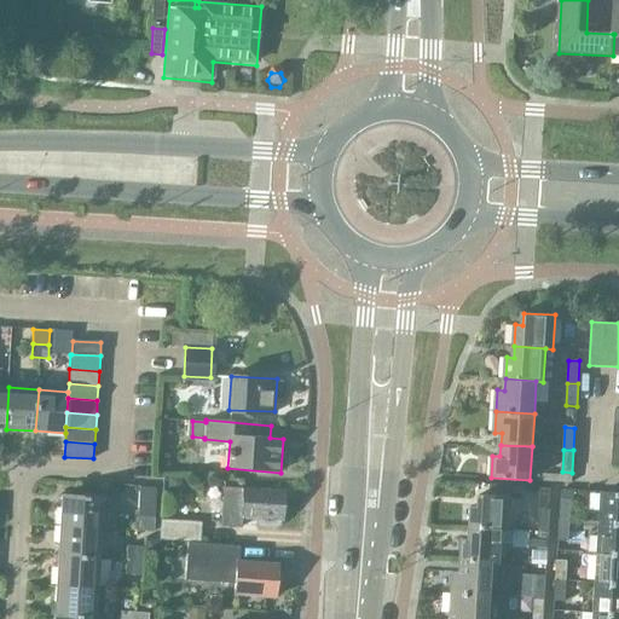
[(179,479),(167,479),(167,489),(174,490),(179,485),(179,479)]
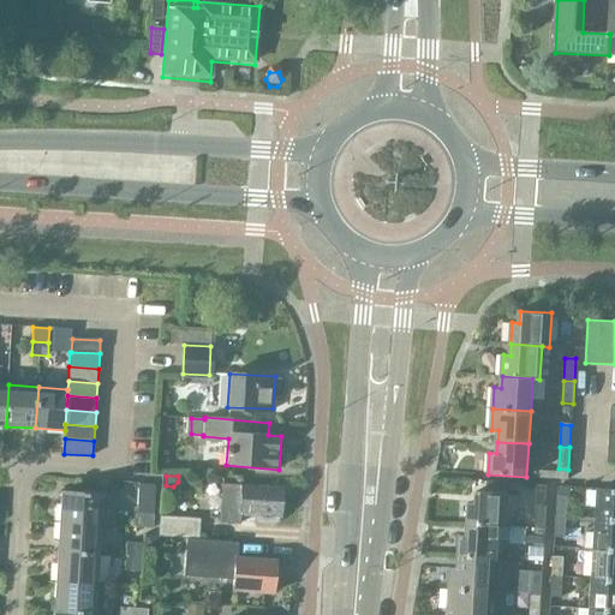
[(278,519),(279,515),(281,515),(282,488),(222,483),(220,523),(239,524),(240,513),(256,514),(256,521),(273,523),(276,521),(278,519)]
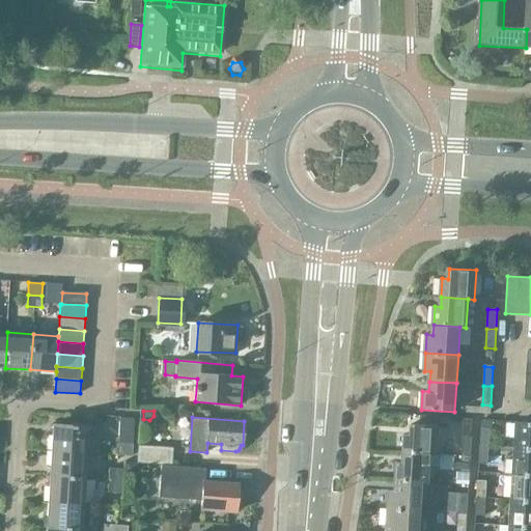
[(530,423),(518,422),(515,449),(530,449),(530,423)]
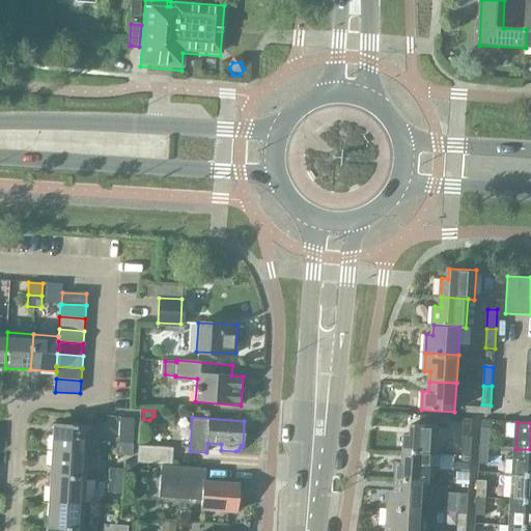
[(53,424),(51,450),(87,452),(99,453),(100,427),(53,424)]
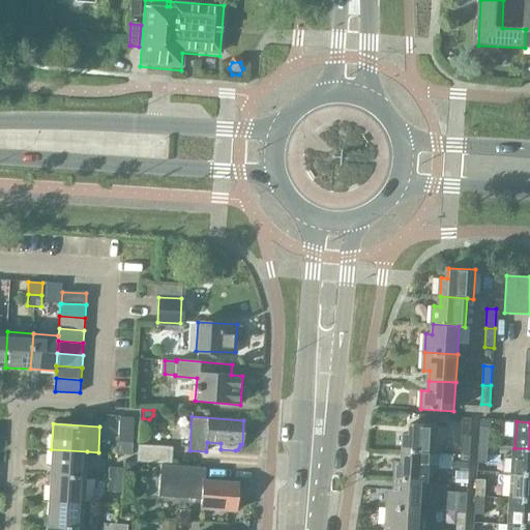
[(405,434),(404,451),(431,453),(431,454),(437,454),(438,425),(411,423),(411,434),(405,434)]
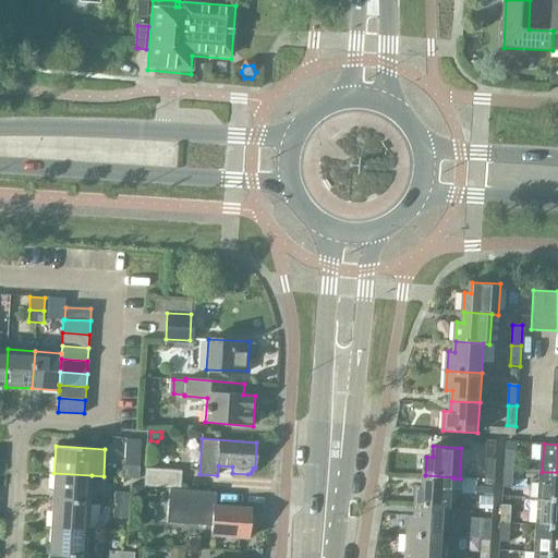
[(505,451),(504,470),(513,470),(514,452),(505,451)]
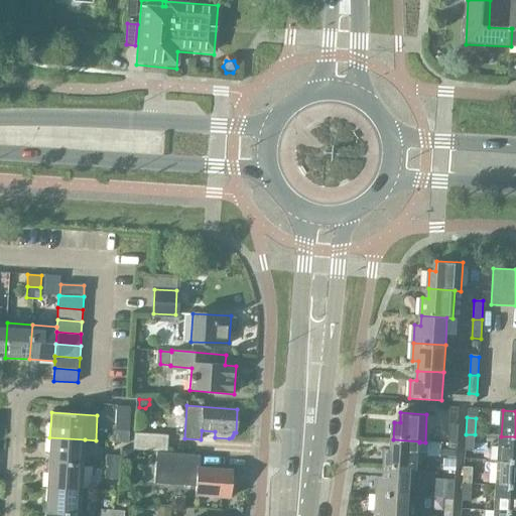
[(448,425),(447,443),(457,444),(458,425),(448,425)]
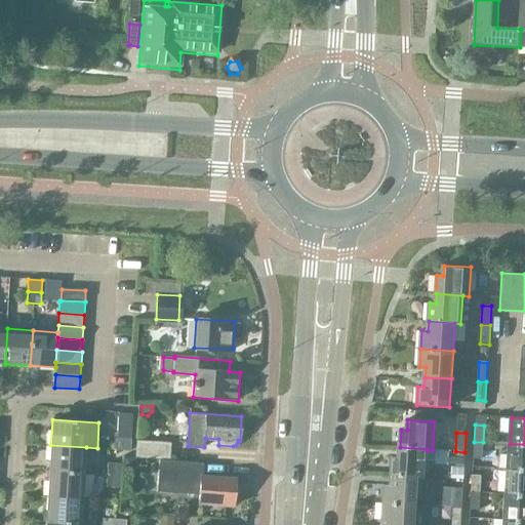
[(117,449),(130,450),(131,438),(117,438),(117,449)]
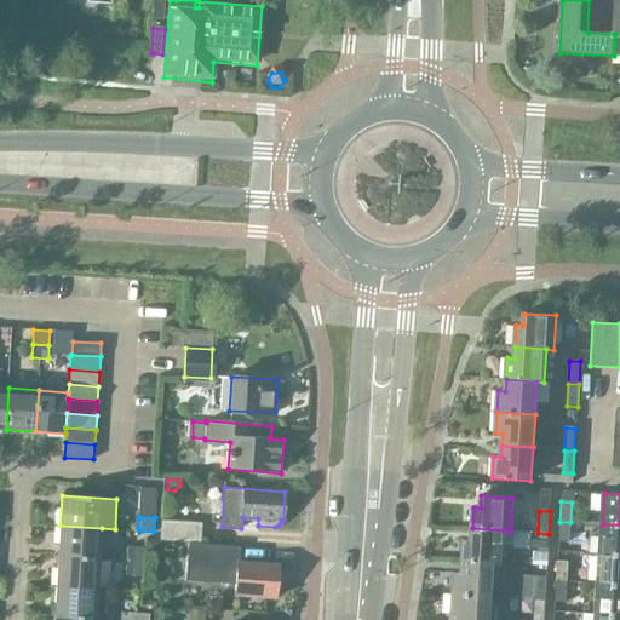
[(161,538),(164,539),(199,541),(201,522),(162,520),(161,538)]
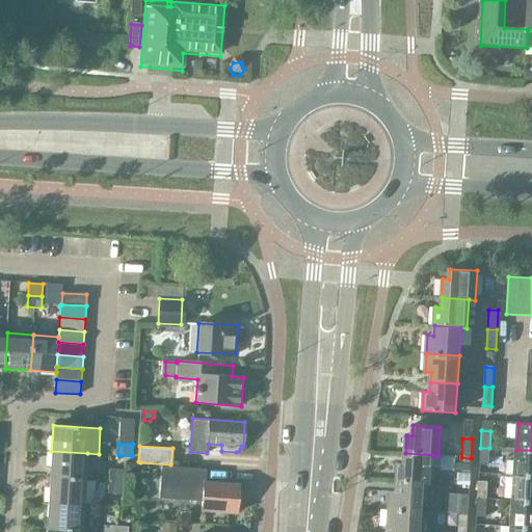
[(489,448),(480,448),(479,466),(488,466),(489,448)]
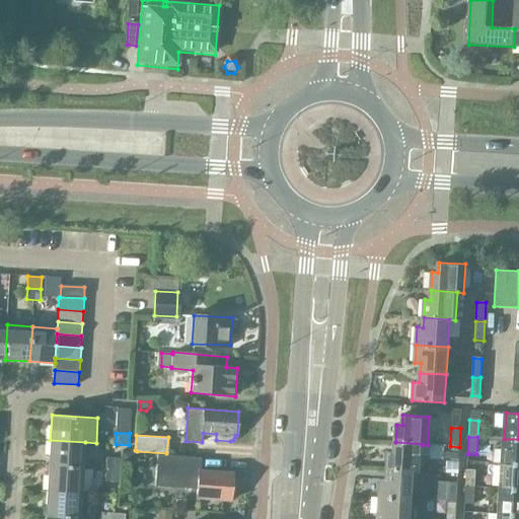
[(518,439),(504,439),(502,464),(518,464),(518,439)]
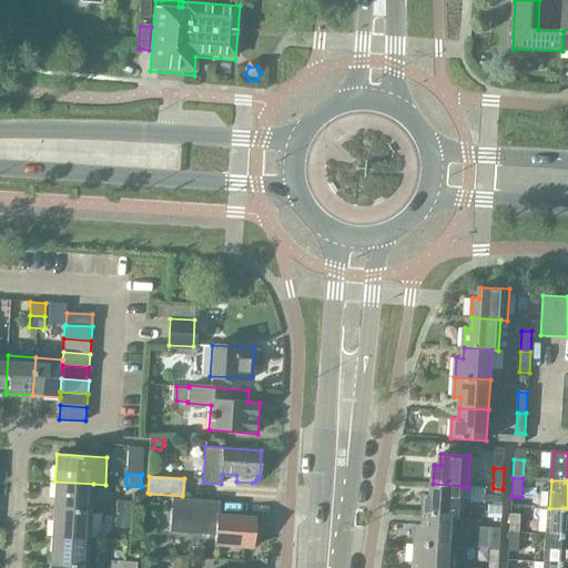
[(54,482),(53,509),(91,511),(93,484),(54,482)]
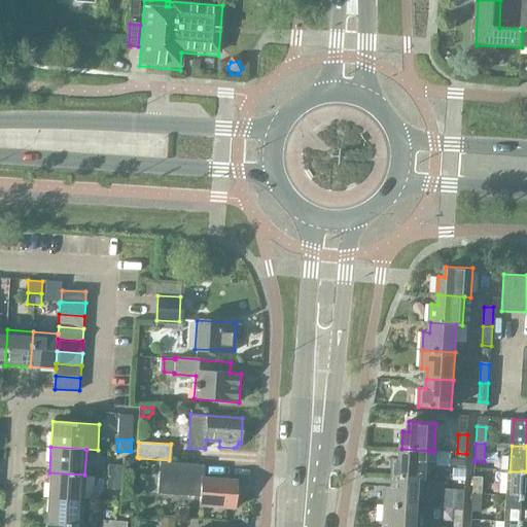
[(394,459),(393,477),(420,479),(420,480),(426,480),(428,452),(428,451),(401,449),(400,459),(394,459)]
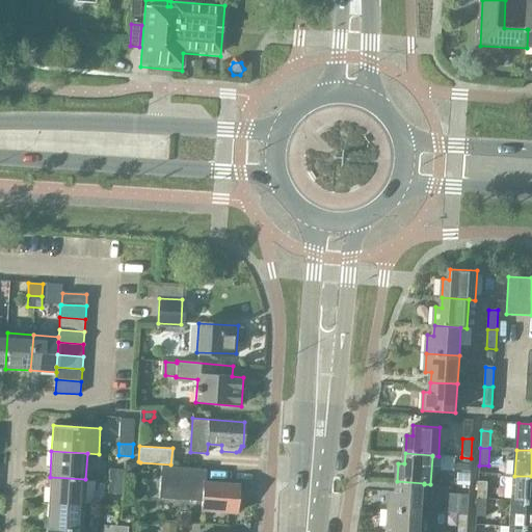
[(471,458),(461,457),(460,477),(470,477),(471,458)]
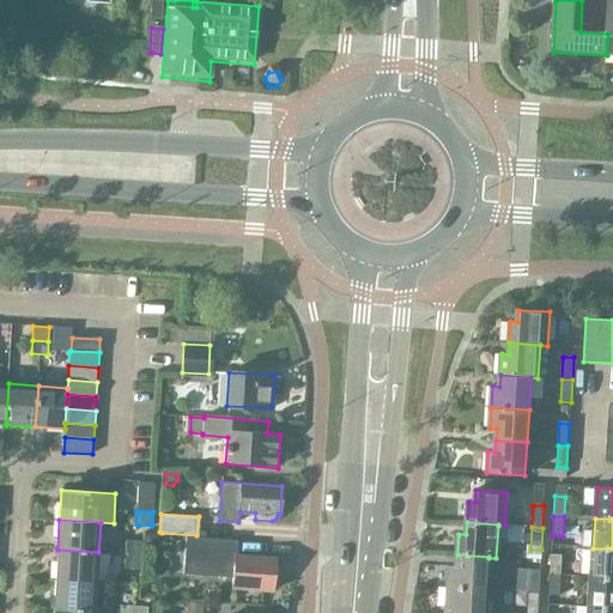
[(143,533),(143,541),(143,545),(159,546),(161,534),(143,533)]
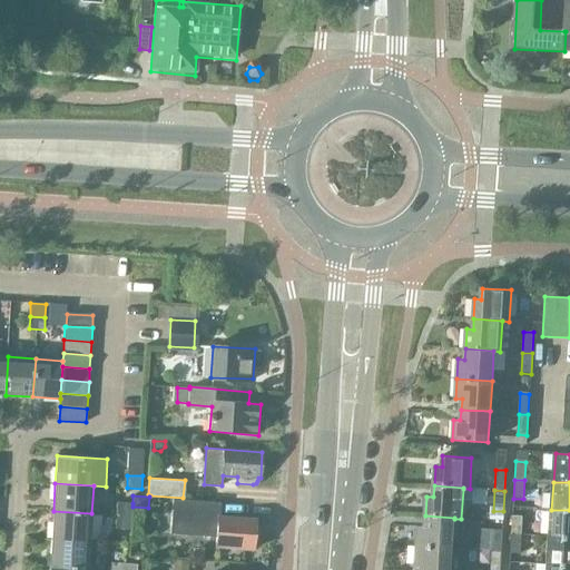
[(219,502),(173,499),(169,534),(217,538),(216,547),(254,550),(256,519),(218,517),(219,502)]
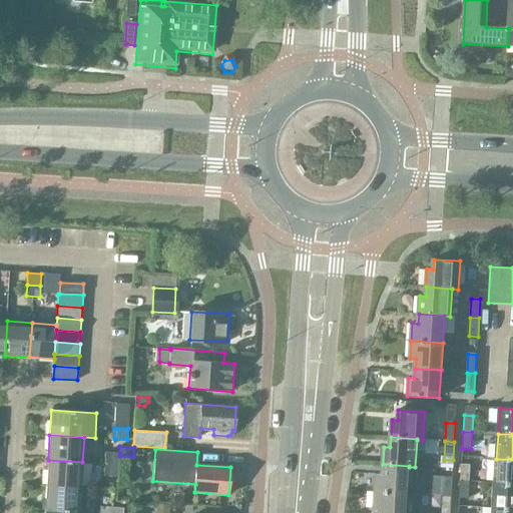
[(105,452),(105,464),(118,465),(119,456),(119,453),(105,452)]
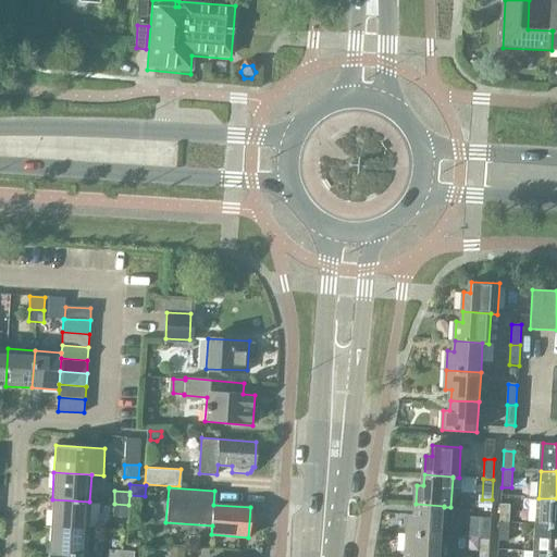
[(556,498),(539,498),(537,524),(556,525),(556,498)]
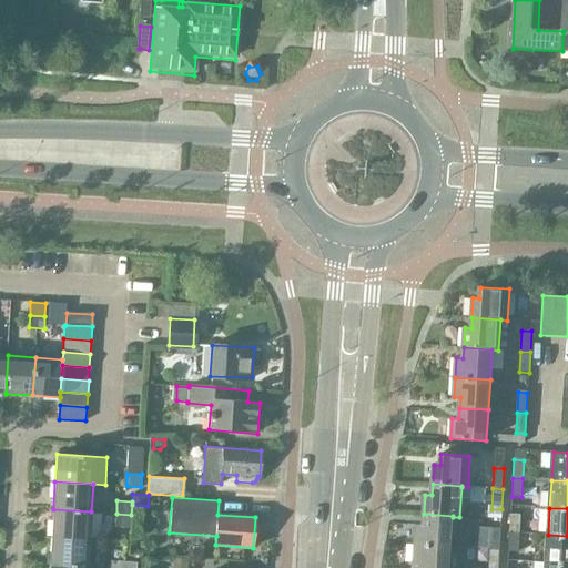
[(53,509),(51,537),(89,539),(91,511),(53,509)]
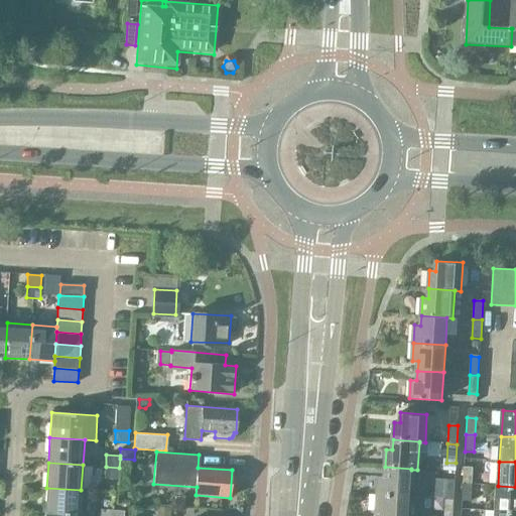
[(119,468),(106,467),(105,478),(119,479),(119,468)]
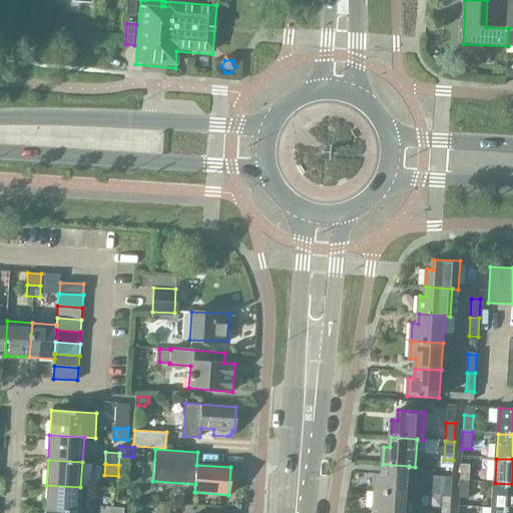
[(377,474),(375,491),(407,493),(409,467),(409,466),(383,464),(383,474),(377,474)]
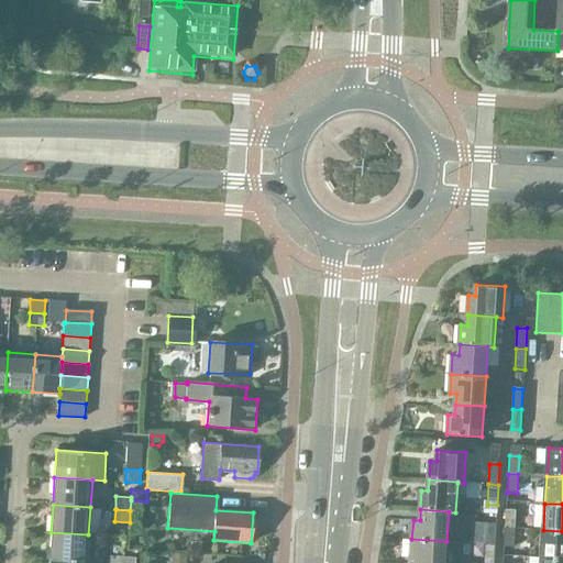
[(506,511),(505,529),(515,530),(516,511),(506,511)]
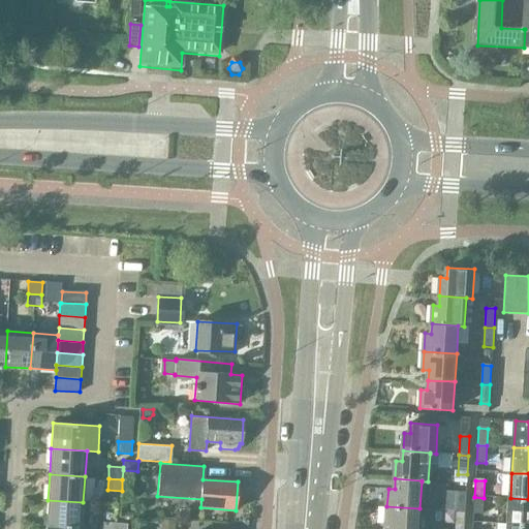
[(457,493),(456,511),(465,512),(466,493),(457,493)]
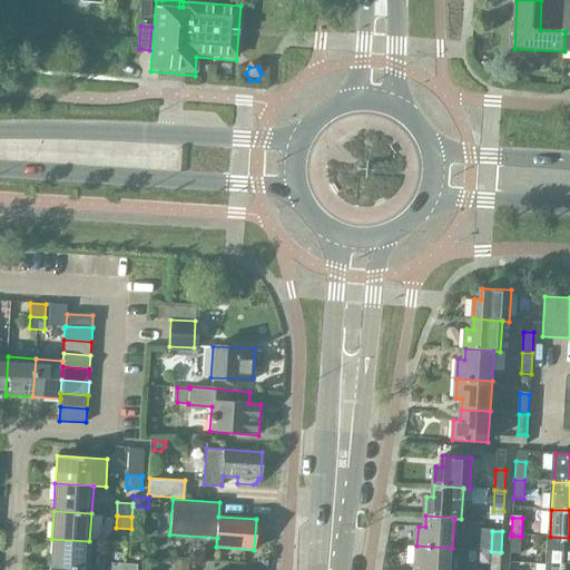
[(521,537),(511,536),(510,554),(519,556),(521,537)]
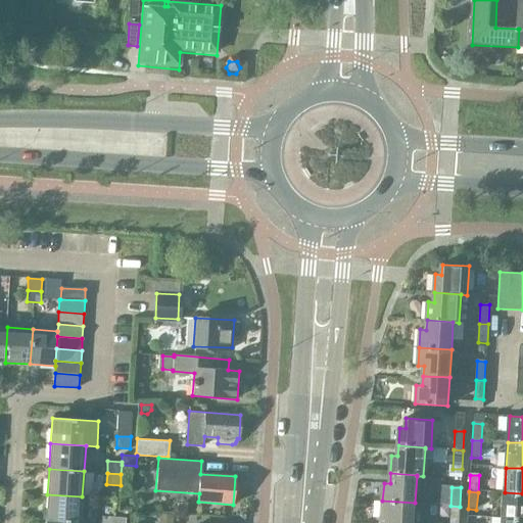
[(522,493),(505,492),(503,518),(522,519),(522,493)]
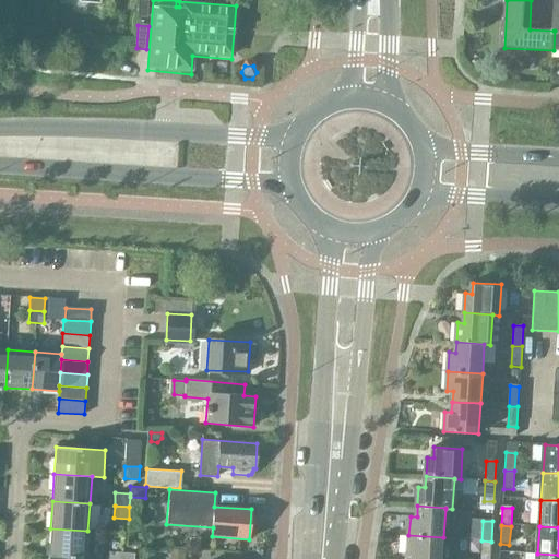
[(50,528),(49,556),(86,558),(87,531),(50,528)]
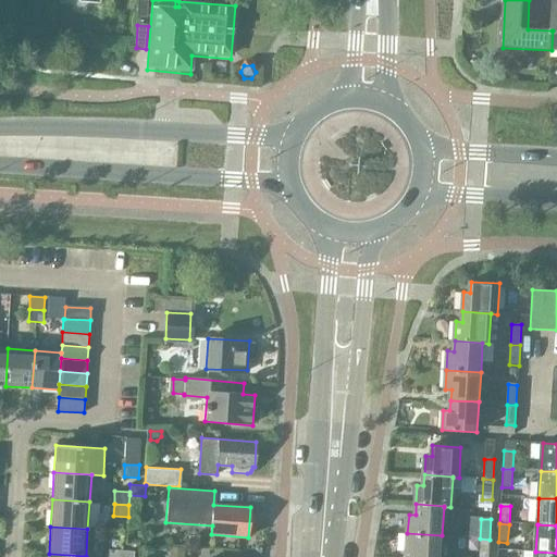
[(412,554),(412,556),(441,556),(442,535),(407,533),(406,553),(412,554)]
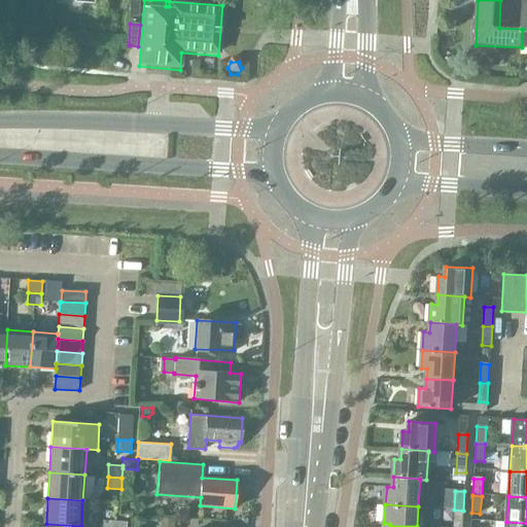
[(461,526),(463,511),(454,510),(453,526),(461,526)]
